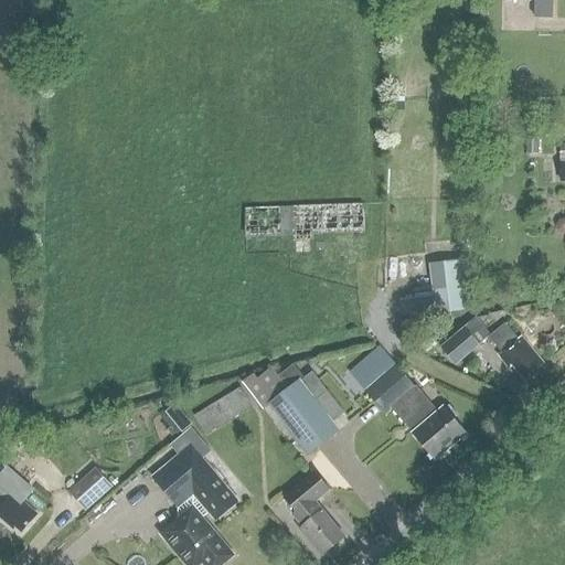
[(536,155),(537,139),(526,139),(525,155),(536,155)]
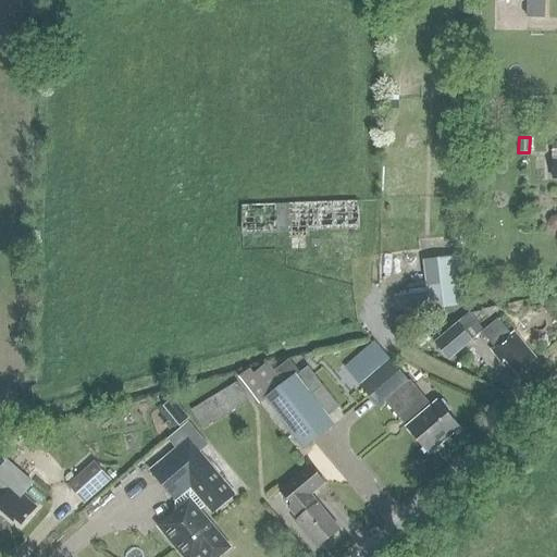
[(426,260),(430,295),(434,294),(436,312),(465,308),(459,257),(426,260)]
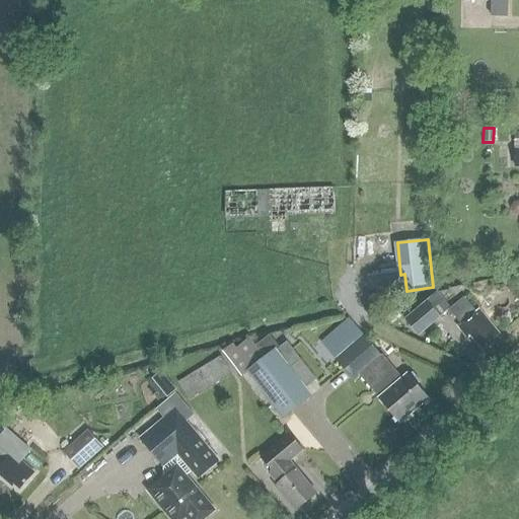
[(459,324),(456,326),(466,339),(469,336),(480,349),(498,335),(477,309),(474,311),(463,298),(448,310),(459,324)]
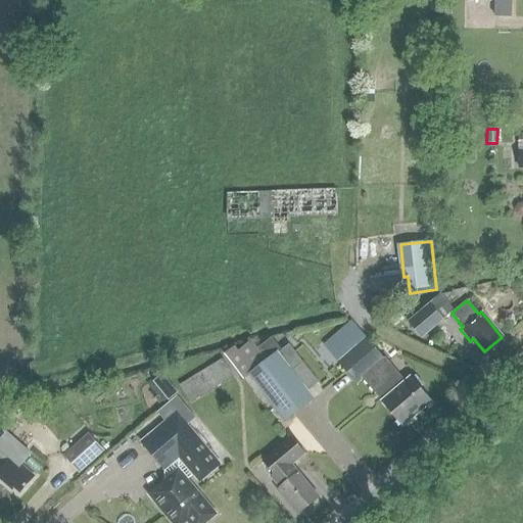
[(407,322),(420,337),(442,319),(429,303),(407,322)]
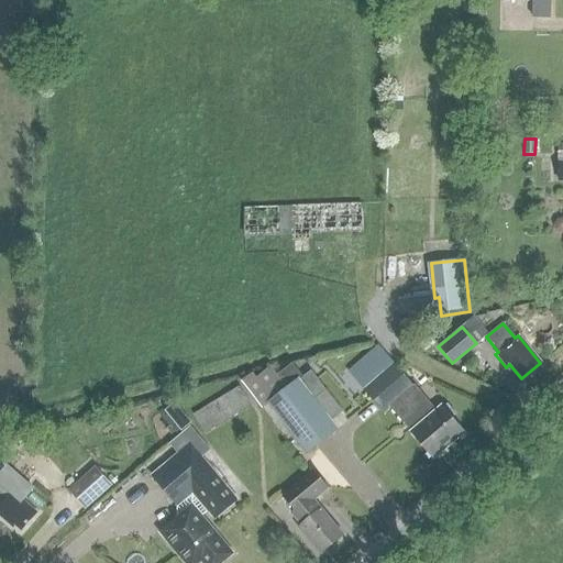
[(393,364),(363,390),(383,414),(389,408),(403,423),(410,431),(409,432),(432,459),(463,433),(450,418),(454,414),(446,404),(442,408),(440,405),(432,411),(426,404),(393,364)]
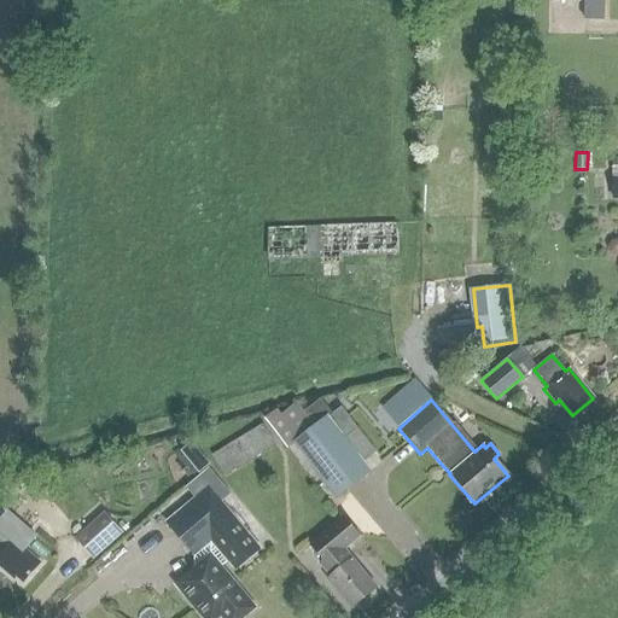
[(342,439),(356,429),(339,408),(314,427),(296,403),(268,425),(287,449),(295,443),(336,496),(367,472),(342,439)]
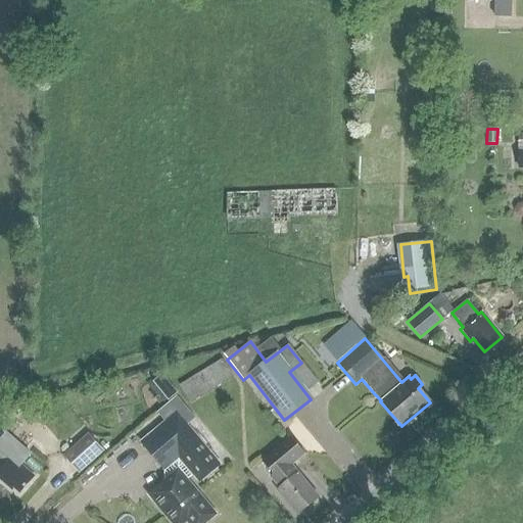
[(190,405),(233,378),(222,360),(179,385),(190,405)]
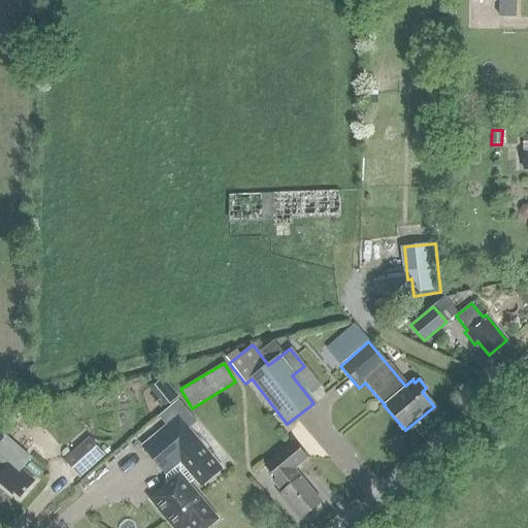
[(165,426),(147,440),(171,469),(179,462),(200,486),(221,468),(188,429),(196,422),(177,399),(158,416),(165,426)]
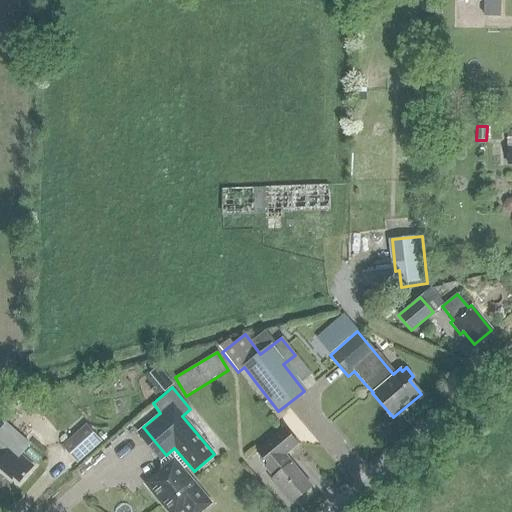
[(0,469),(11,479),(13,477),(18,482),(32,466),(19,454),(21,452),(0,433),(0,430),(5,425),(0,420),(0,469)]
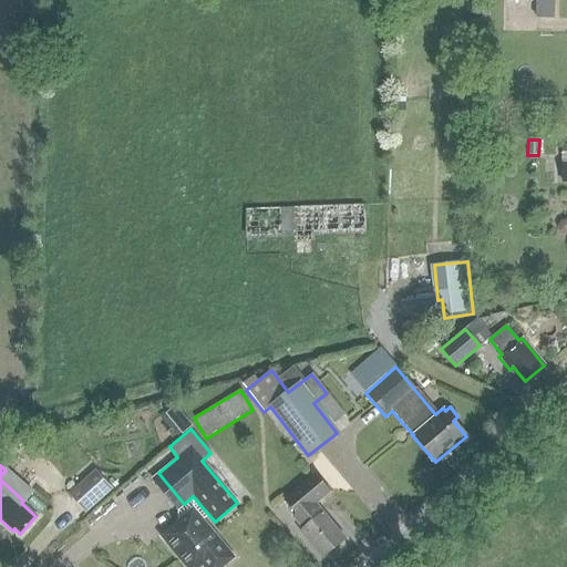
[(112,488),(95,471),(69,494),(85,512),(112,488)]
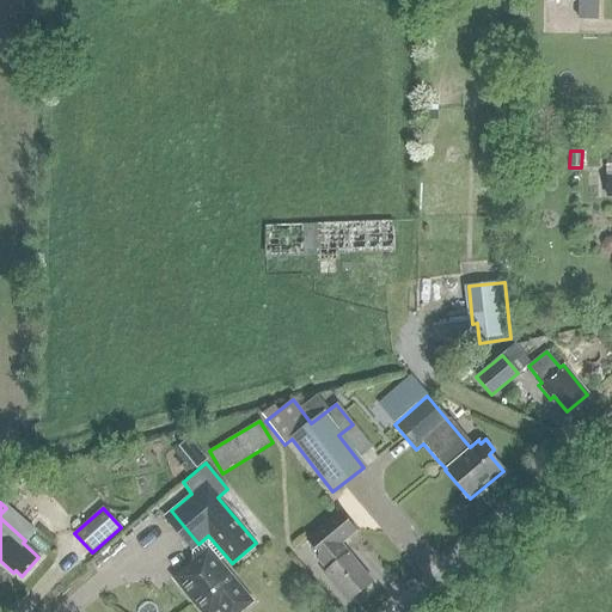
[(347,603),(372,581),(348,552),(348,554),(340,543),(355,531),(340,512),(307,539),(331,568),(323,574),(347,603)]
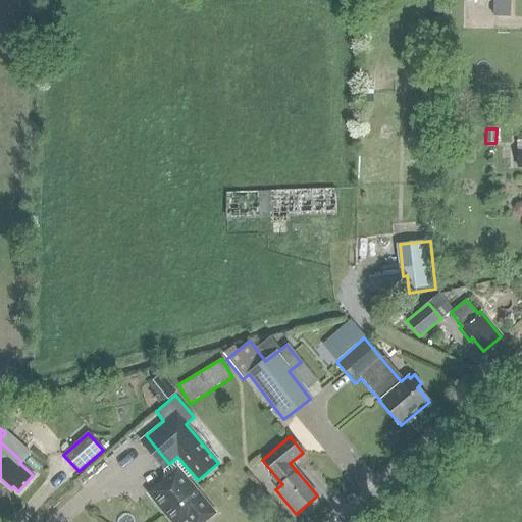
[(161,506),(166,512),(164,516),(168,521),(173,520),(174,521),(177,521),(186,516),(191,521),(200,521),(210,514),(176,473),(151,494),(154,498),(153,503),(157,507),(161,506)]
